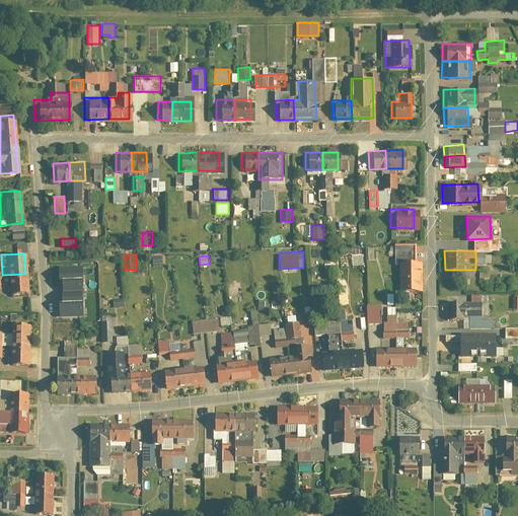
[(414,261),(393,262),(395,292),(416,291),(414,261)]
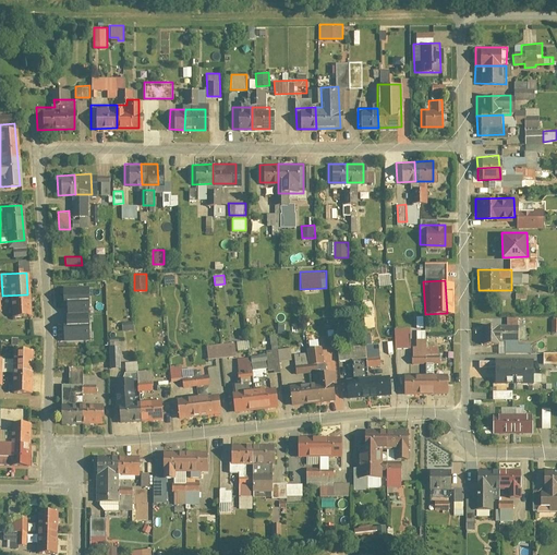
[(69,306),(69,321),(65,321),(67,339),(89,338),(88,288),(65,289),(65,306),(69,306)]
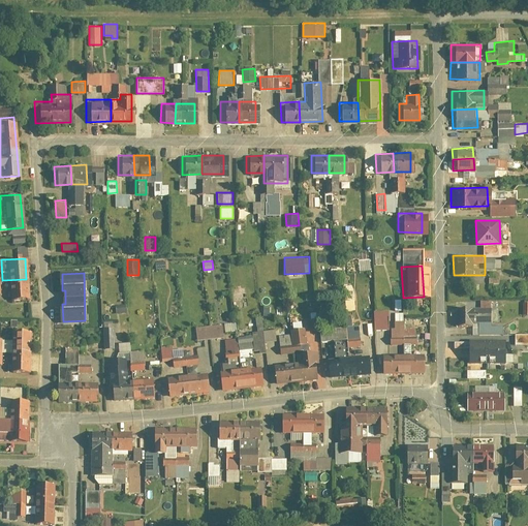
[(26,279),(2,280),(2,300),(26,299),(26,279)]
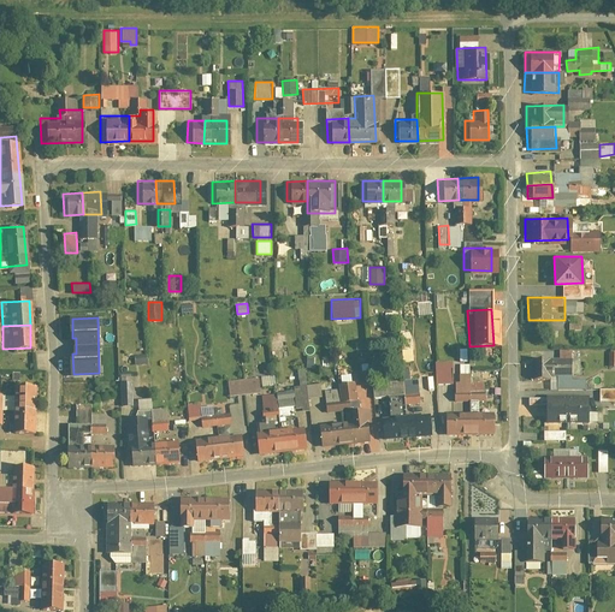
[(556,356),(527,357),(527,379),(574,378),(573,349),(556,350),(556,356)]
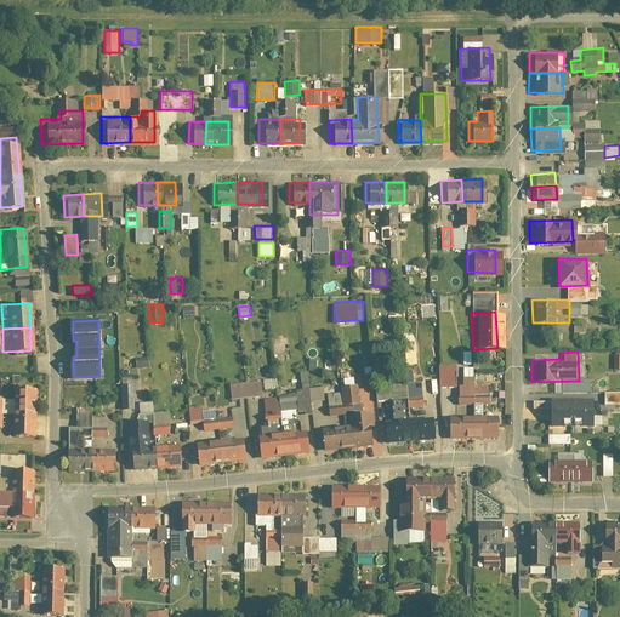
[(438,364),(439,387),(458,386),(456,363),(438,364)]
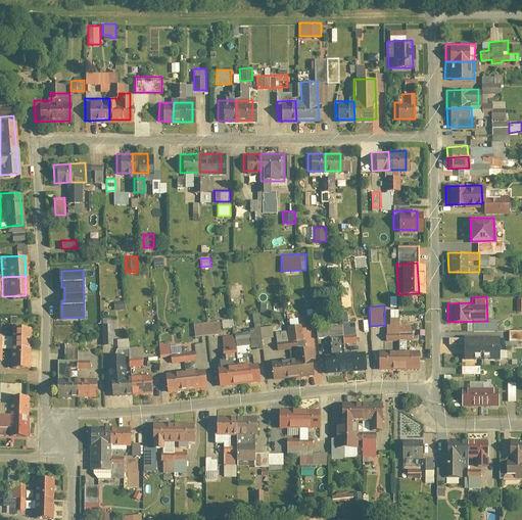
[(399,325),(399,309),(390,309),(390,324),(385,325),(386,339),(411,339),(411,324),(399,325)]
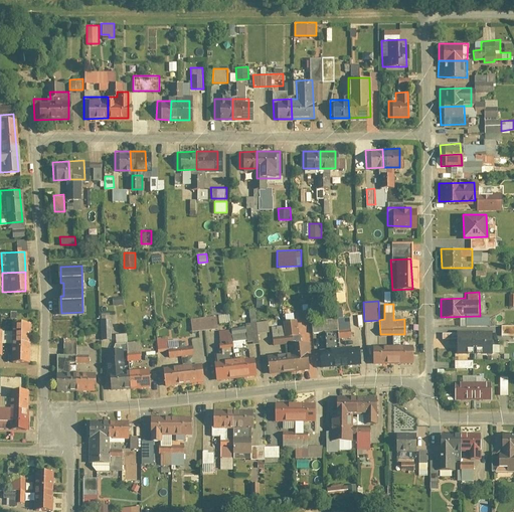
[(250,325),(218,327),(219,345),(248,343),(248,345),(259,344),(258,332),(270,331),(269,320),(257,321),(255,308),(249,308),(250,325)]
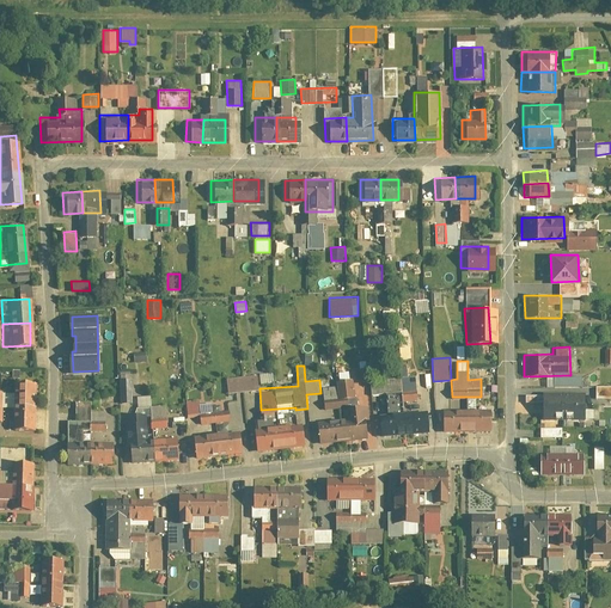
[(132,403),(132,370),(120,370),(120,403),(132,403)]
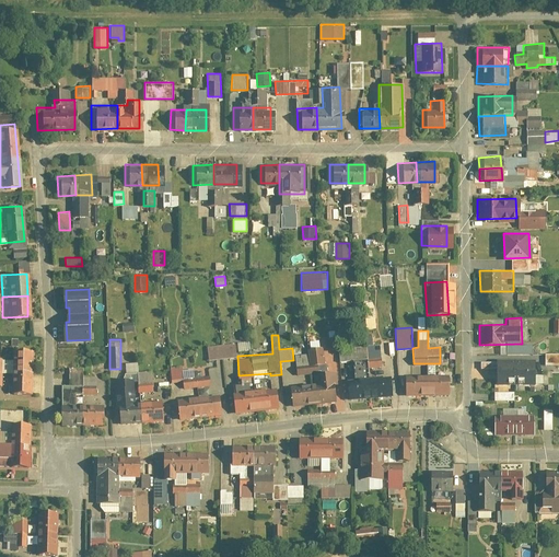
[(236,344),(208,345),(208,359),(236,357),(236,344)]
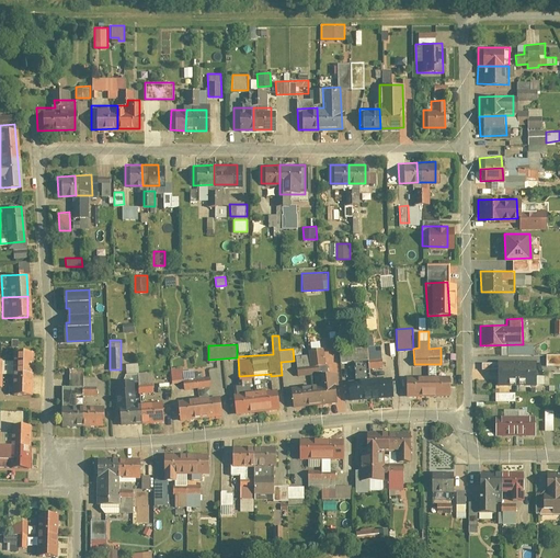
[(308,354),(296,354),(297,375),(315,374),(313,365),(324,365),(323,348),(307,350),(308,354)]
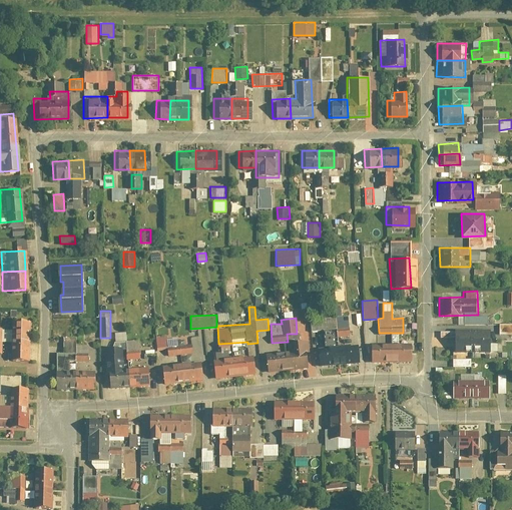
[(27,321),(5,321),(4,340),(26,340),(27,321)]
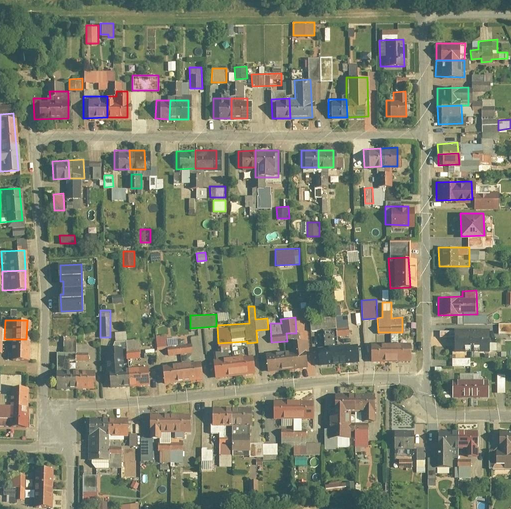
[(510,322),(498,323),(498,334),(510,333),(510,322)]
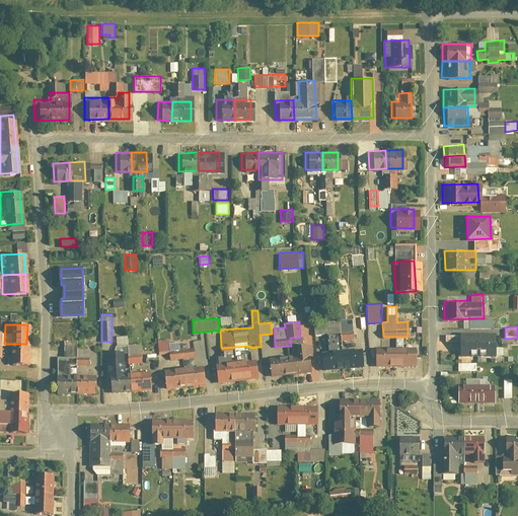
[(117,344),(128,344),(128,336),(117,336),(117,344)]
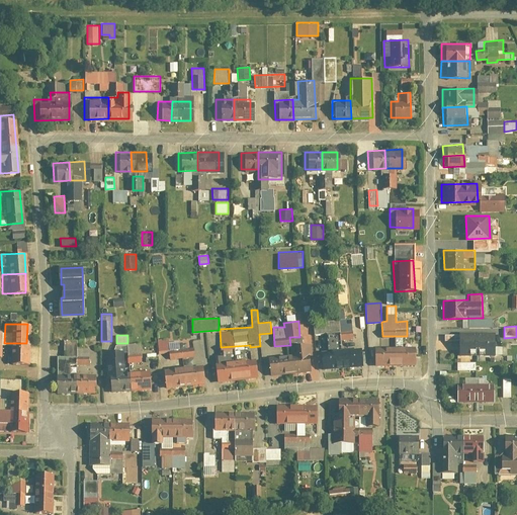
[(479,354),(479,335),(461,335),(461,355),(479,354)]
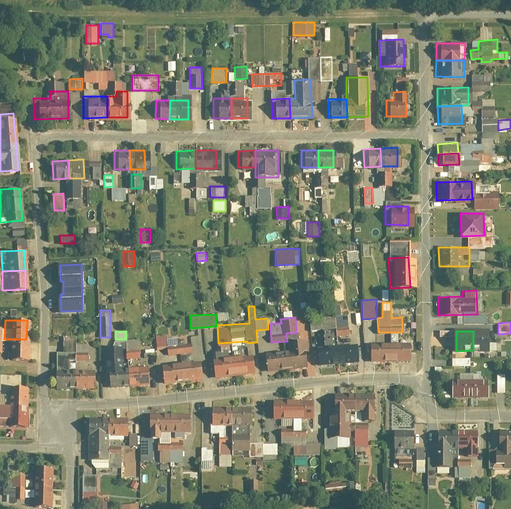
[(473,350),(489,350),(489,331),(473,331),(473,350)]
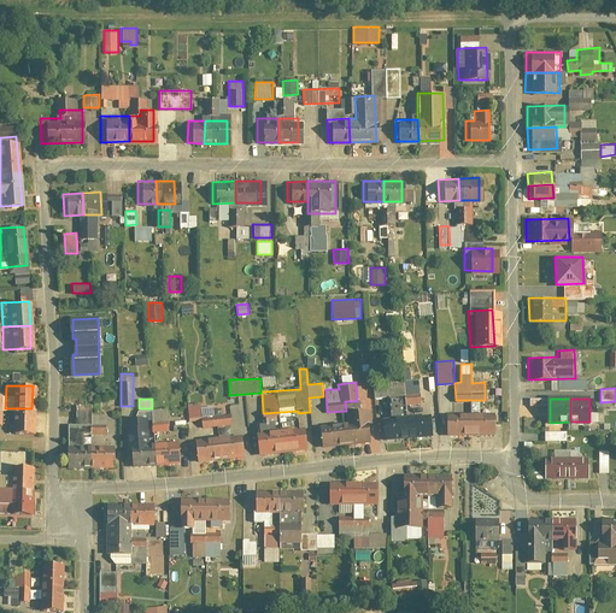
[(200,419),(201,428),(233,423),(232,412),(204,416),(201,401),(187,404),(189,420),(200,419)]
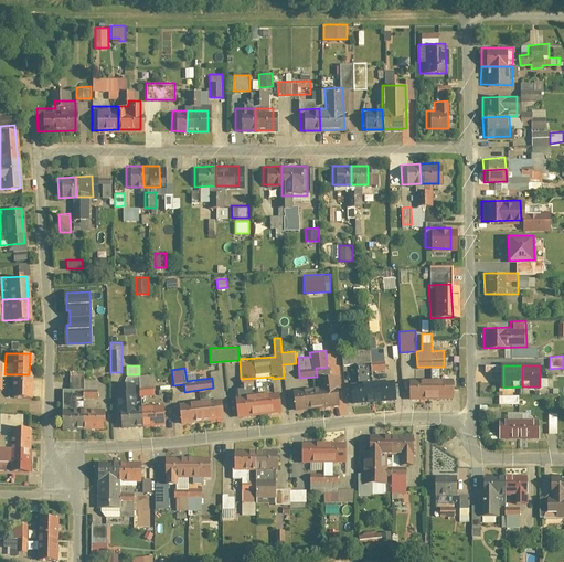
[(29,374),(4,374),(4,396),(29,396),(29,374)]
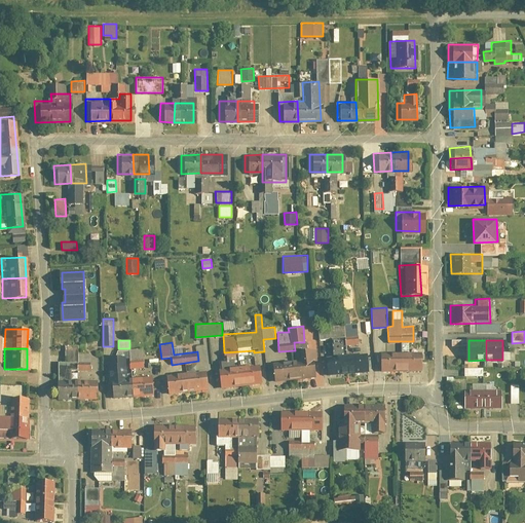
[(144,367),(143,348),(128,348),(129,368),(144,367)]
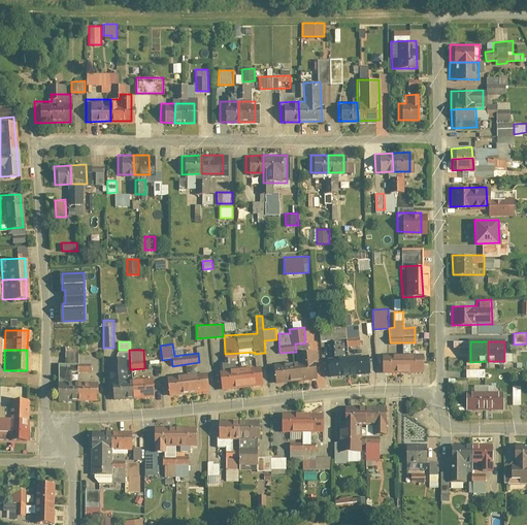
[(290,353),(291,363),(293,381),(315,379),(311,351),(290,353)]
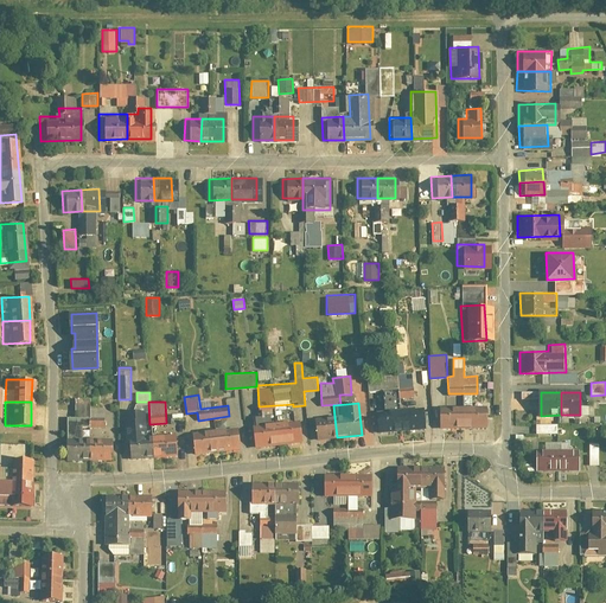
[(461,405),(435,406),(435,425),(461,425),(461,405)]
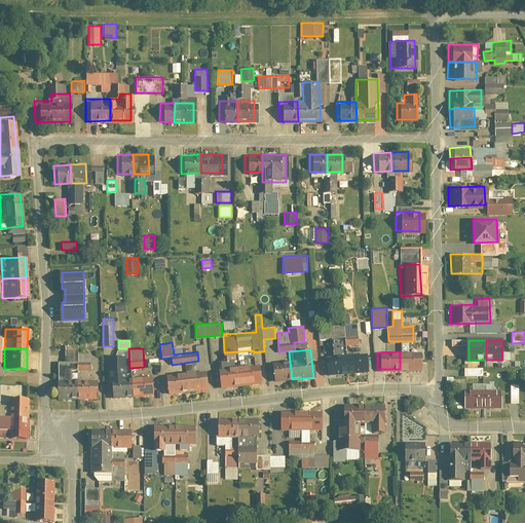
[(417,351),(400,351),(400,369),(418,368),(417,351)]
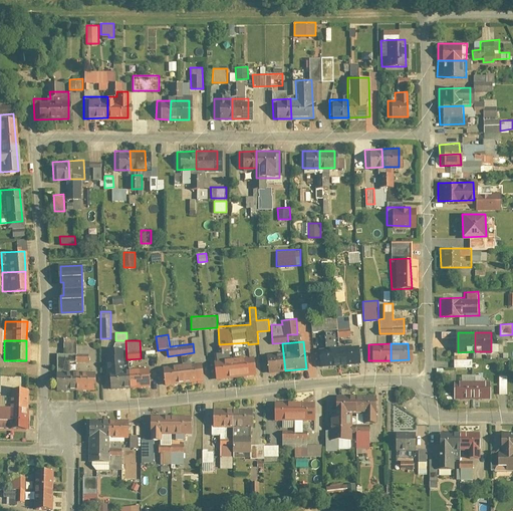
[(353,344),(335,346),(337,364),(355,362),(353,344)]
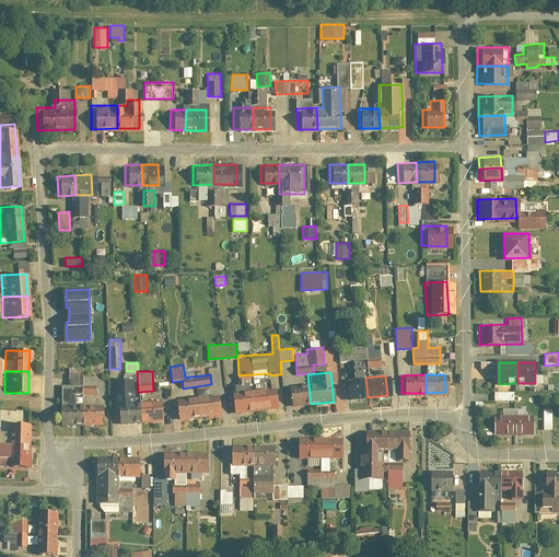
[(365,378),(344,380),(345,399),(368,397),(365,378)]
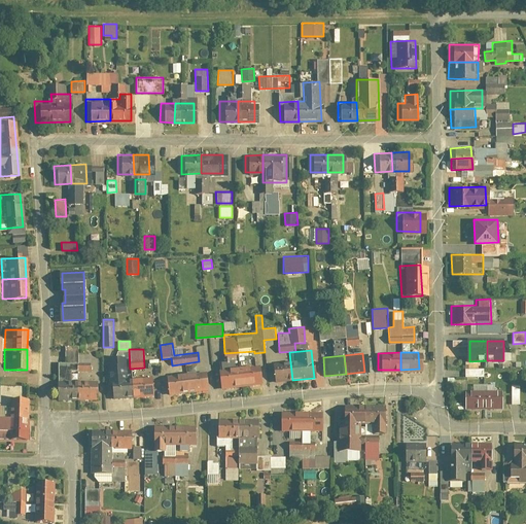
[(124,356),(104,357),(106,397),(131,396),(130,378),(125,378),(124,356)]
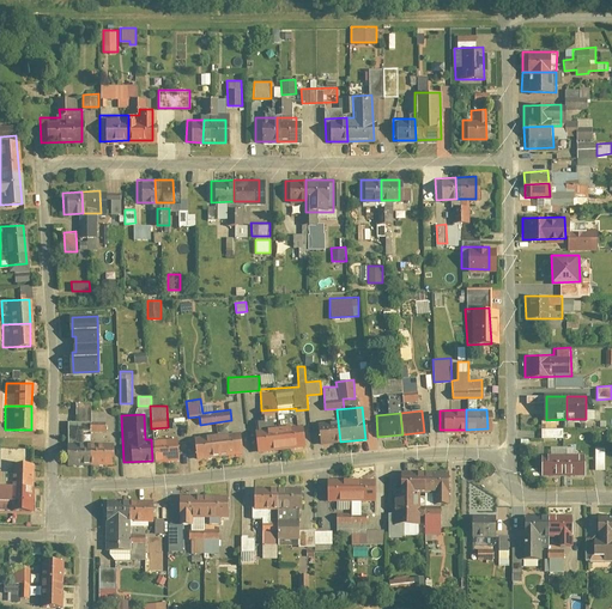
[(77,420),(60,421),(61,464),(90,464),(89,443),(78,443),(77,420)]
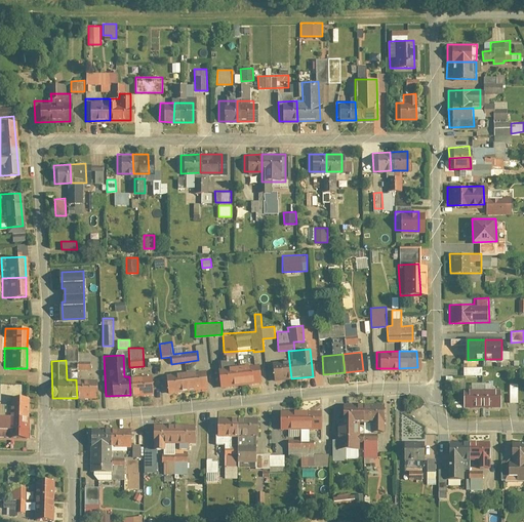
[(289,361),(269,363),(271,380),(291,378),(289,361)]
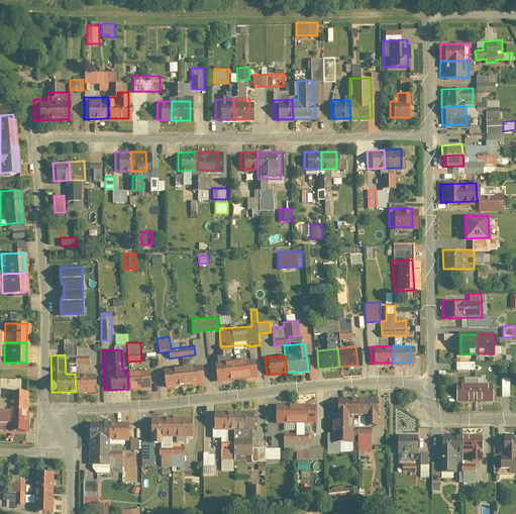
[(251,360),(235,362),(236,378),(253,376),(251,360)]
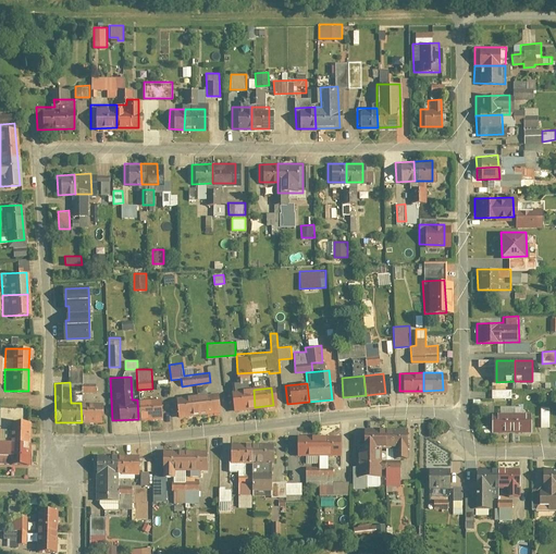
[(492,398),(511,397),(511,389),(492,390),(492,398)]
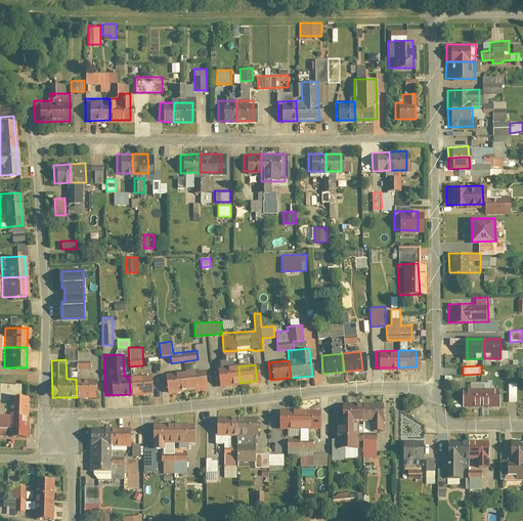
[(238,366),(215,368),(216,385),(240,383),(238,366)]
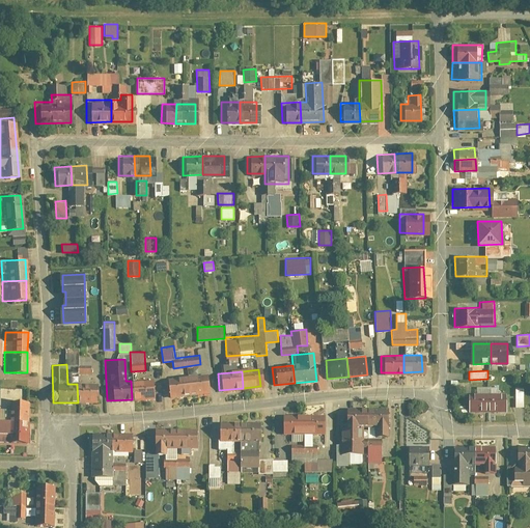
[(203,373),(184,376),(186,395),(205,393),(203,373)]
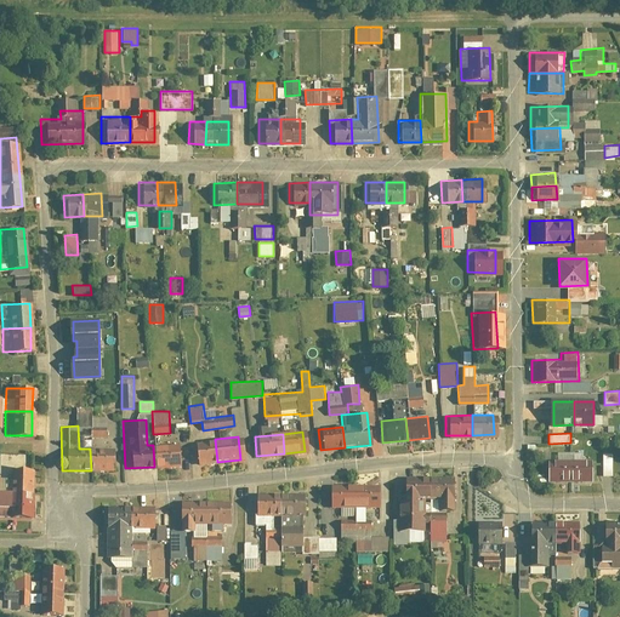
[(215,439),(192,441),(193,464),(217,462),(215,439)]
